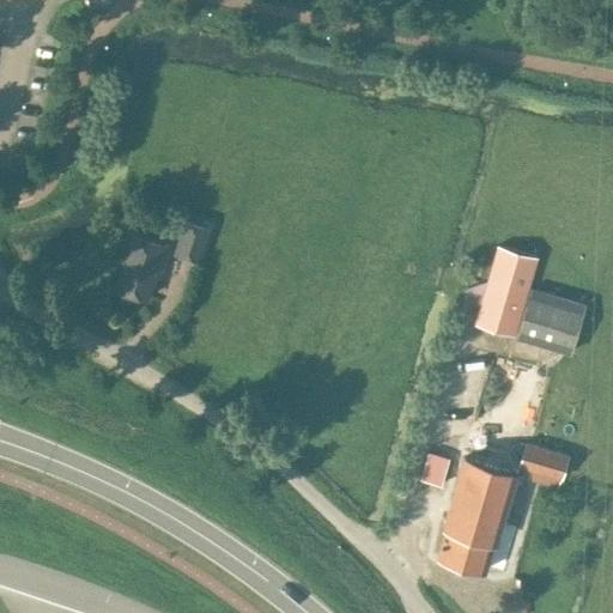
[(176,253),(196,259),(207,226),(187,220),(176,253)]
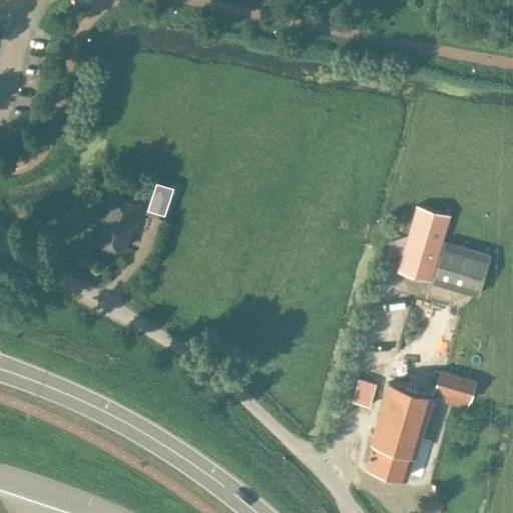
[(96,226),(92,238),(98,240),(123,248),(132,219),(136,220),(141,204),(107,192),(96,226)]
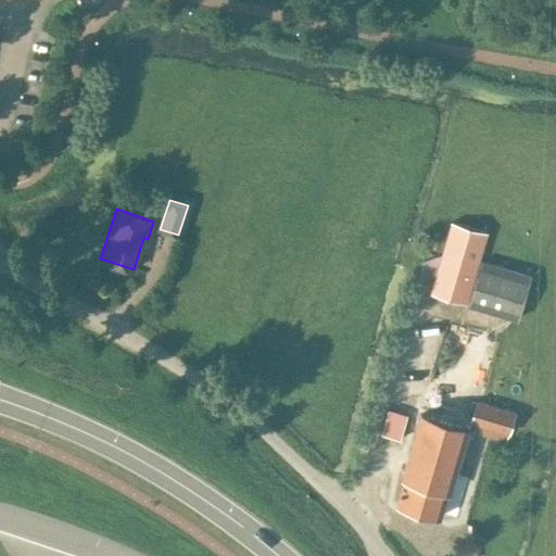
[(431,292),(467,302),(487,232),(452,223),(431,292)]
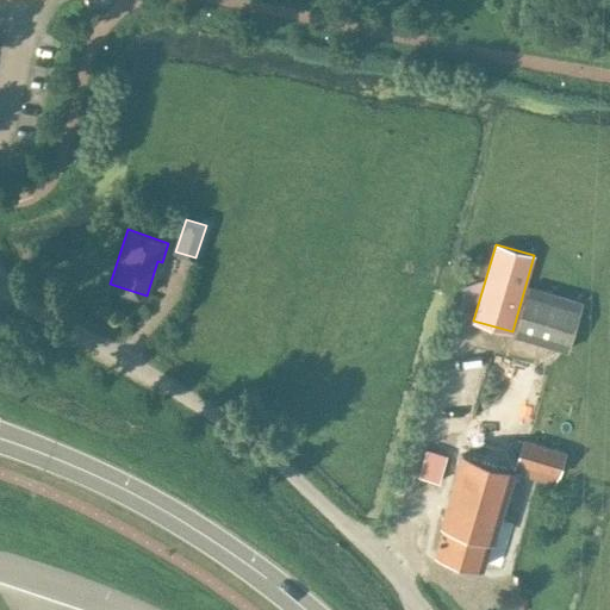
[(515,332),(570,349),(583,303),(528,286),(515,332)]
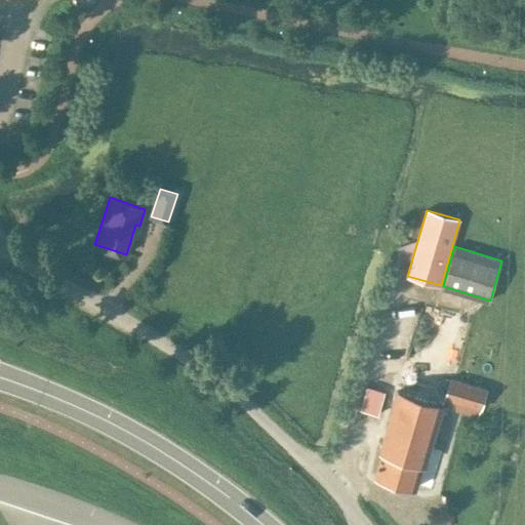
[(447,390),(445,399),(481,408),(487,388),(451,378),(448,389),(447,390)]
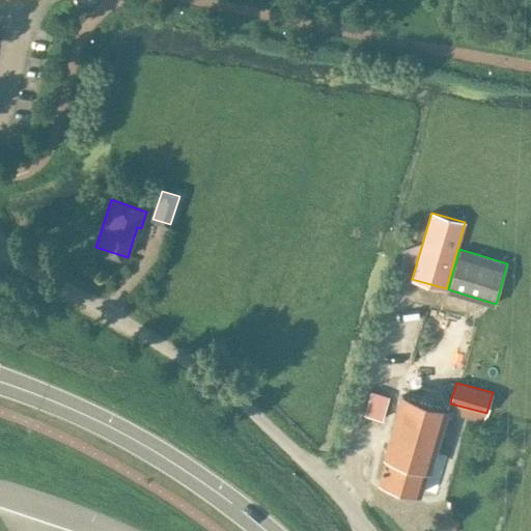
[(364,414),(383,419),(389,397),(371,391),(364,414)]
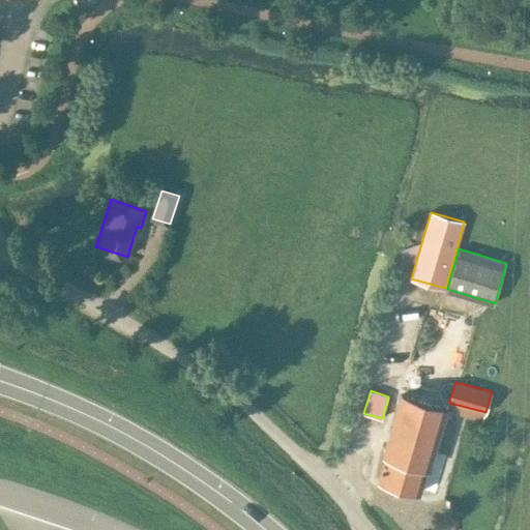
[(402,394),(387,443),(431,455),(433,457),(446,414),(450,416),(452,410),(447,409),(448,408),(402,393),(402,394)]
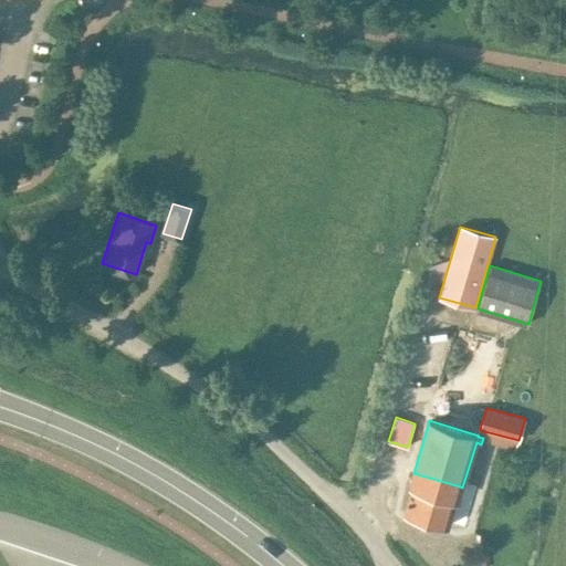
[(412,485),(405,513),(449,525),(450,523),(457,500),(460,486),(413,473),(410,485),(412,485)]
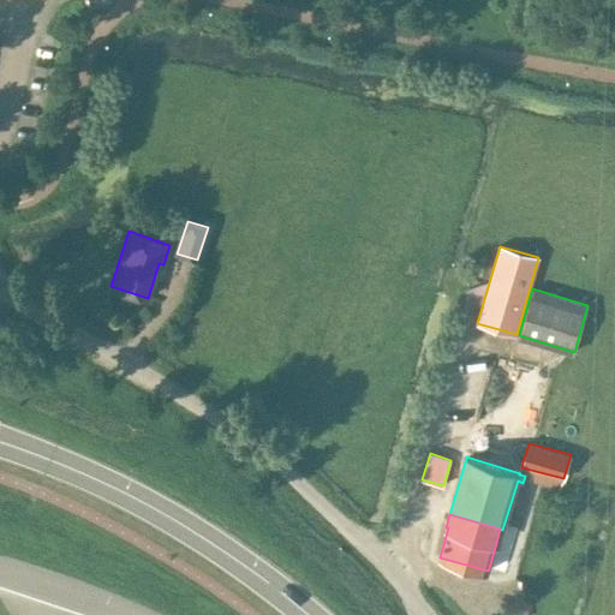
All buildings are outlined.
